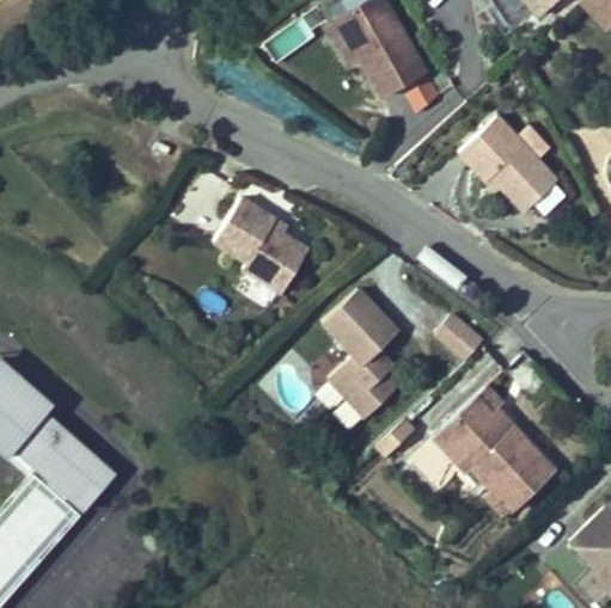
[(427,69),(389,0),(358,0),(333,14),(356,59),(378,97),(401,84),(425,71),(427,69)]
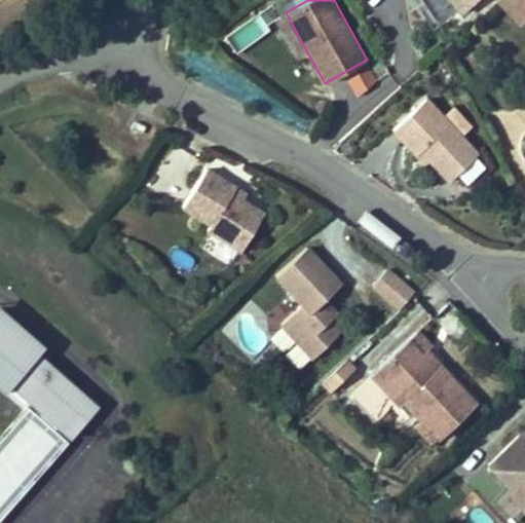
[(477,0),(450,0),(462,13),(477,0)]
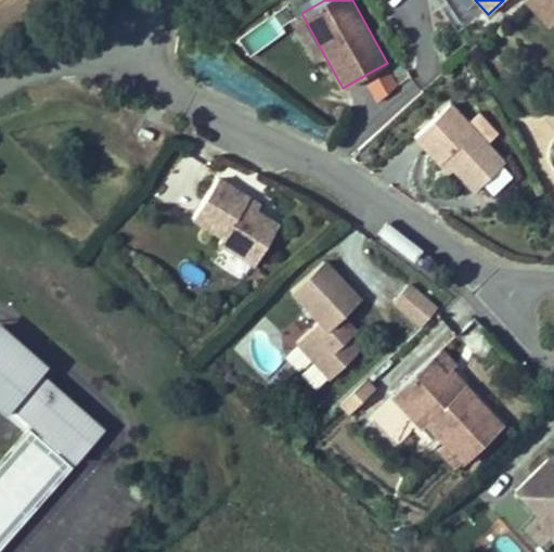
[(323,53),(301,13),(293,17),(314,58),(323,53)]
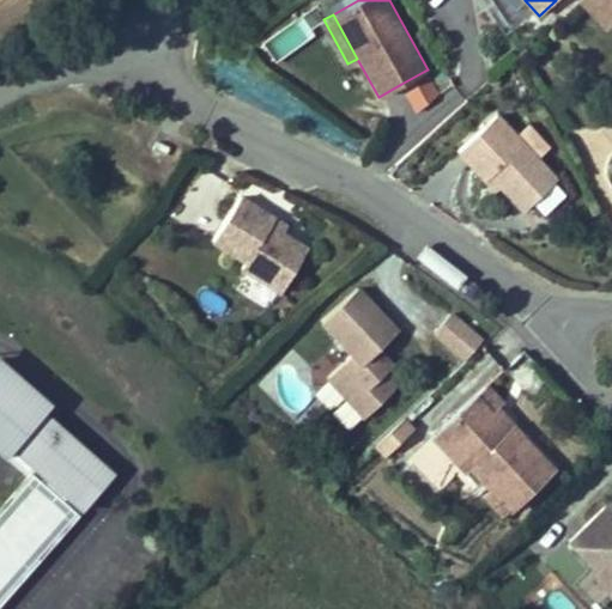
[(441,97),(425,71),(401,84),(417,114),(441,97)]
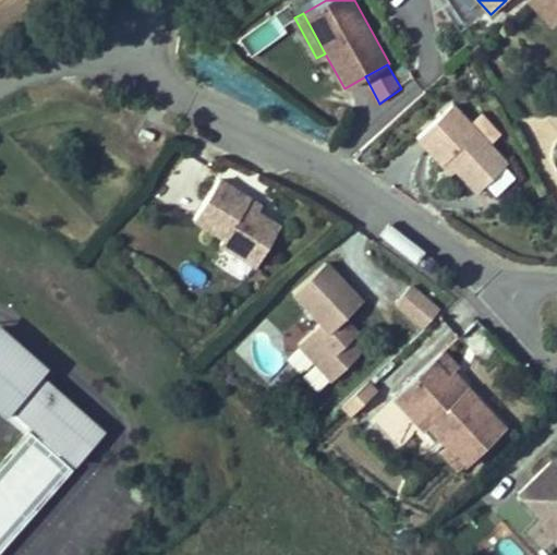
[(472,123),(452,104),(416,137),(440,164),(445,159),(455,168),(475,191),(484,183),(496,196),(516,177),(505,165),(508,161),(492,145),(501,135),(482,115),(472,123)]
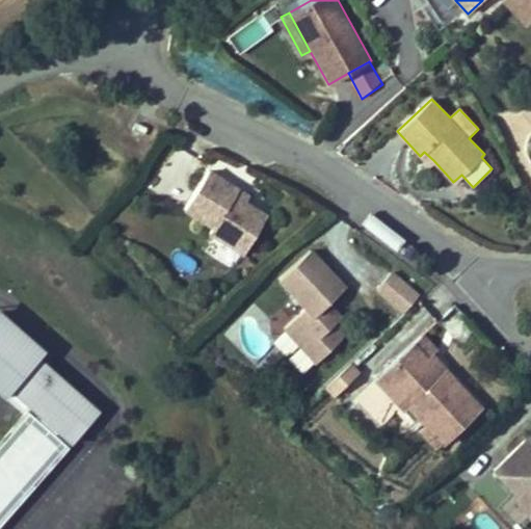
[(433,160),(424,152),(420,156),(428,165),(433,160)]
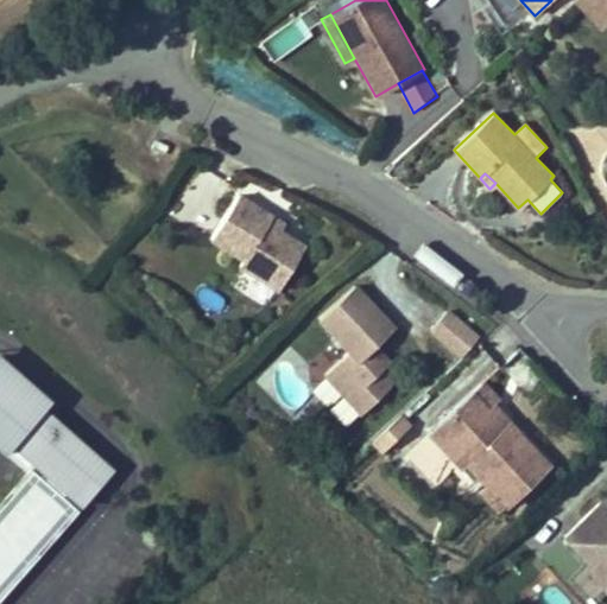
[(277,288),(304,245),(283,231),(271,224),(274,217),(240,197),(214,241),(247,261),(242,267),(277,288)]
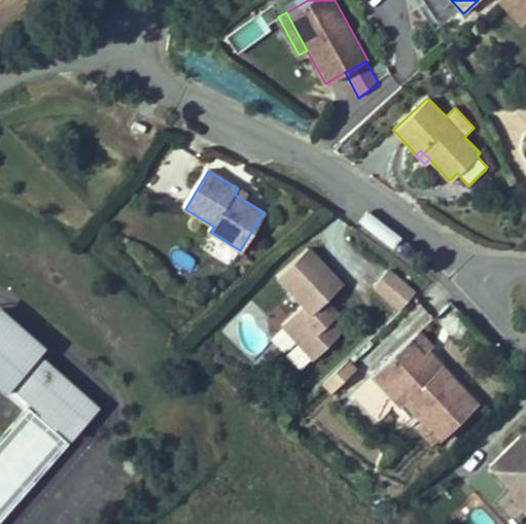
[(245,201),(248,195),(238,188),(235,195),(245,201)]
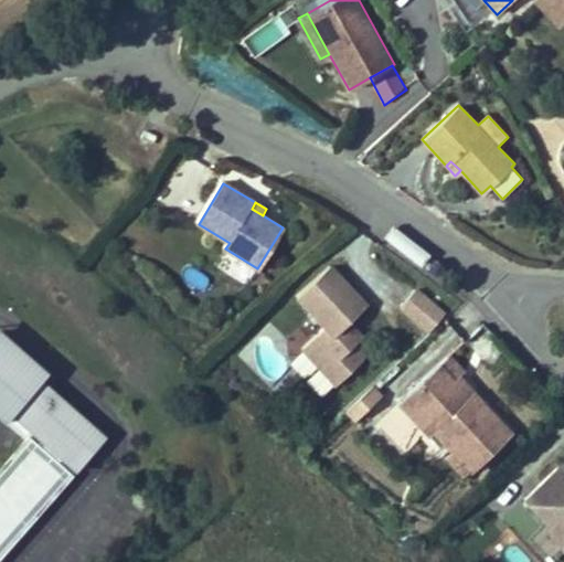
[(355,345),(363,337),(350,321),(368,305),(331,265),(298,295),(327,326),(302,347),(337,384),(366,358),(355,345)]
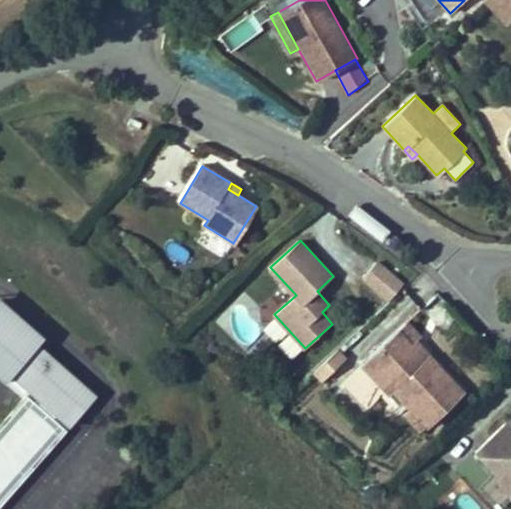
[(388,302),(404,284),(378,261),(362,279),(388,302)]
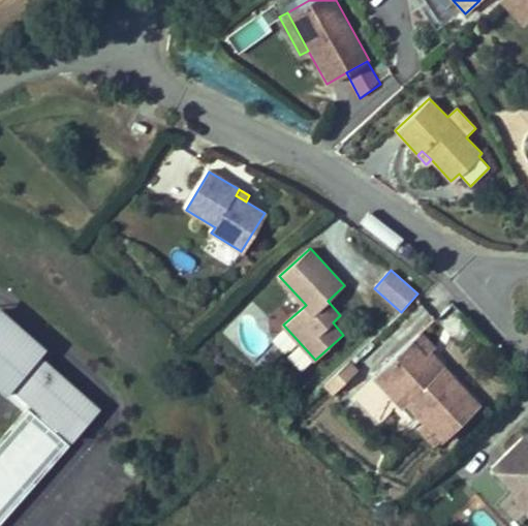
[(0,309),(0,319),(6,326),(8,322),(25,337),(28,334),(0,309)]
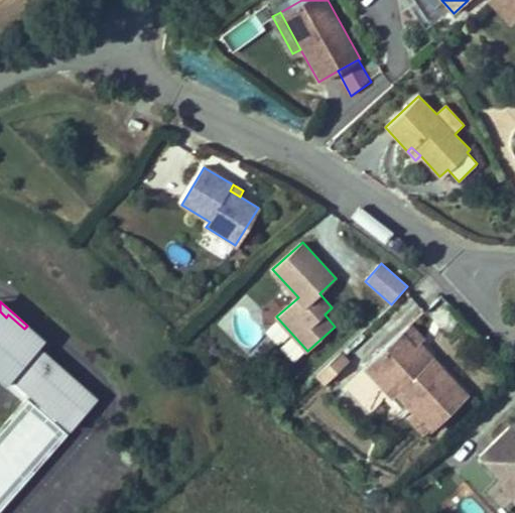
[(9,378),(36,402),(55,418),(71,432),(99,400),(37,346),(43,340),(27,326),(24,329),(8,314),(6,317),(0,311),(0,381),(3,384),(9,378)]
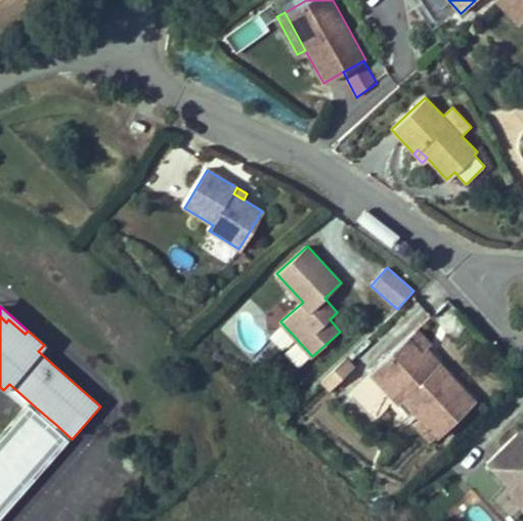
[(468,400),(433,361),(428,366),(415,351),(401,337),(373,363),(400,393),(395,397),(411,416),(430,435),(468,400)]
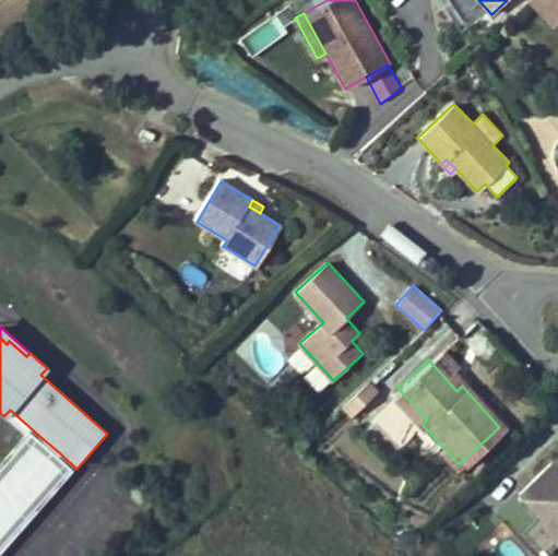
[(462,386),(448,370),(442,375),(456,391),(462,386)]
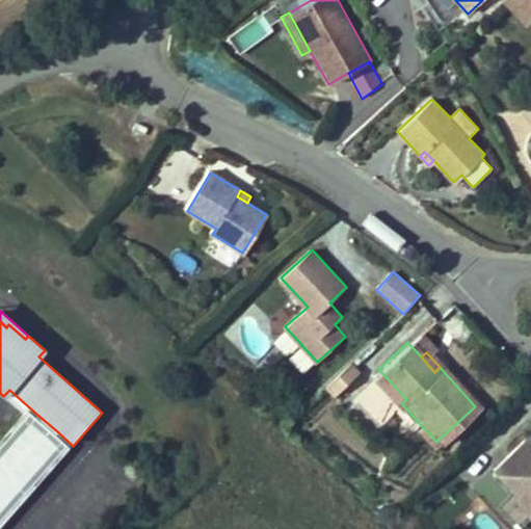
[(348,365),(324,386),(334,396),(357,375),(348,365)]
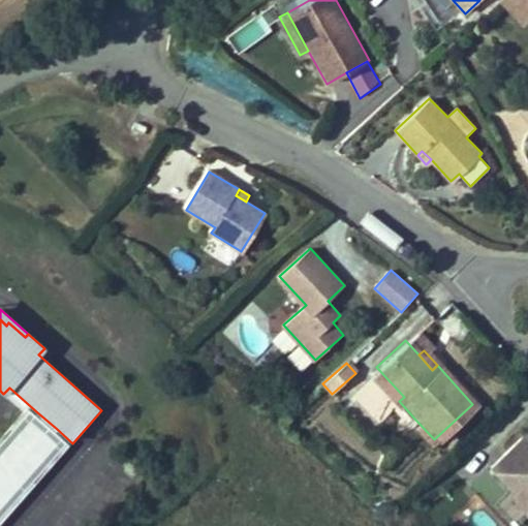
[(404,397),(376,367),(367,374),(396,405),(399,401),(404,397)]
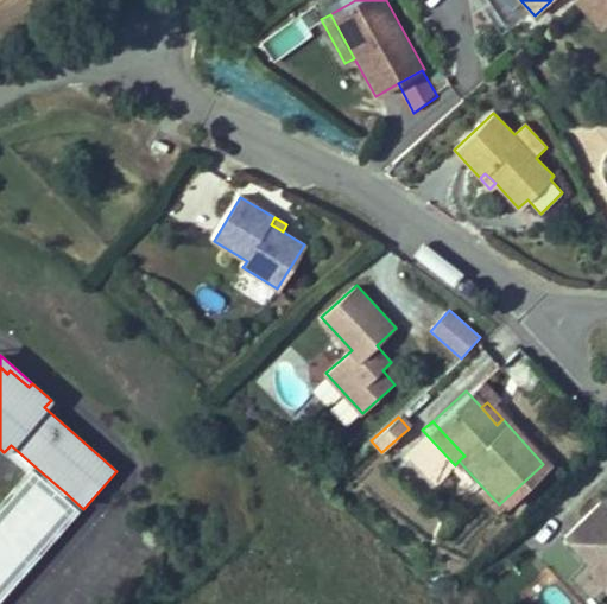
[(31,472),(0,506),(0,531),(37,563),(80,514),(62,497),(61,498),(38,478),(31,472)]
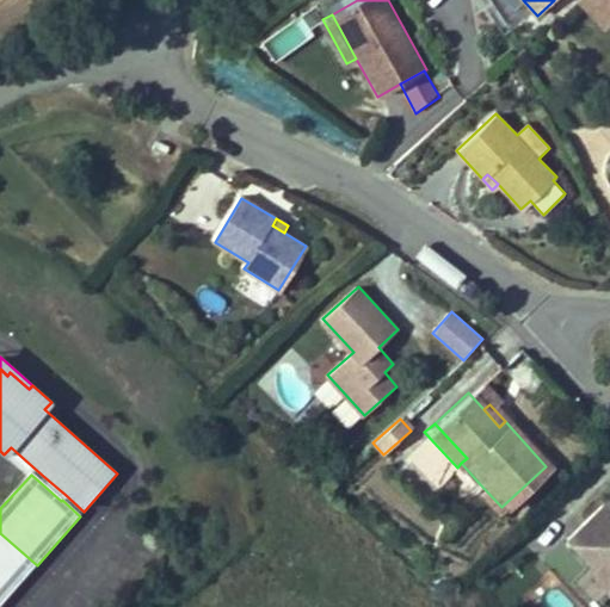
[(66,495),(43,476),(38,481),(61,501),(62,500),(66,495)]
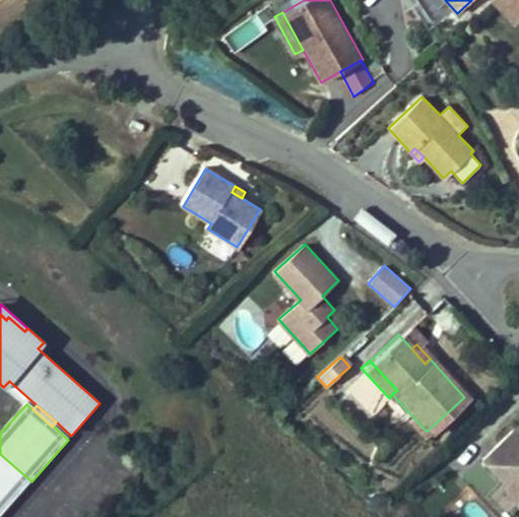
[(518,432),(511,424),(477,456),(496,475),(499,479),(500,487),(513,502),(518,496),(518,432)]
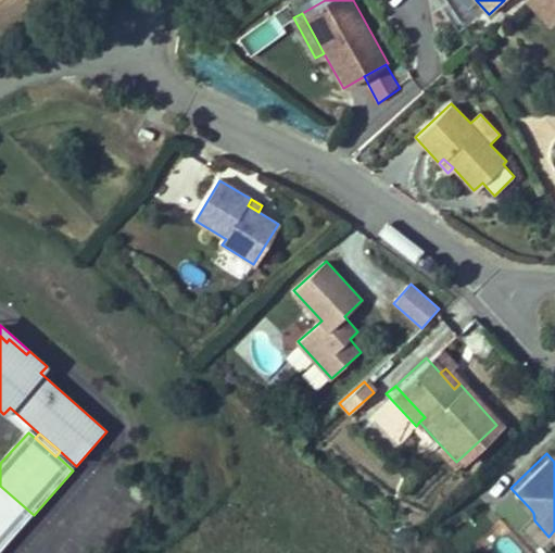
[(0,552),(34,515),(0,486),(0,552)]
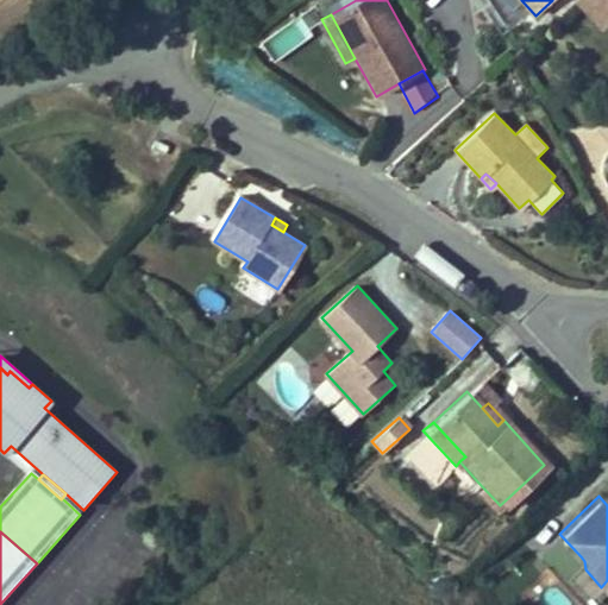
[(601,587),(585,569),(584,561),(581,556),(561,575),(585,602),(601,587)]
